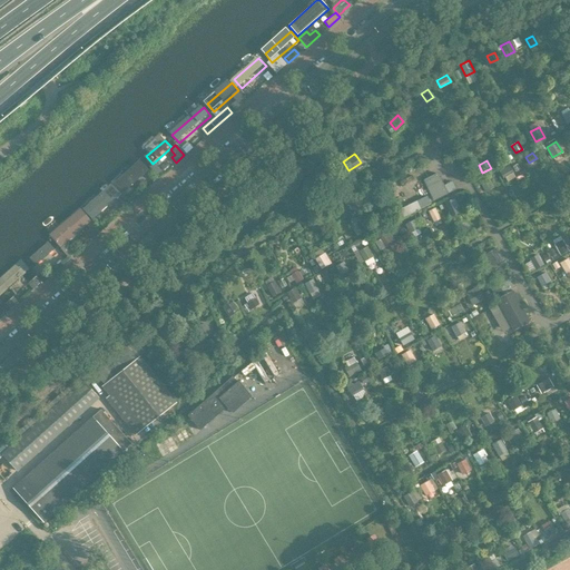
[(117,184),(125,193),(149,170),(141,161),(117,184)]
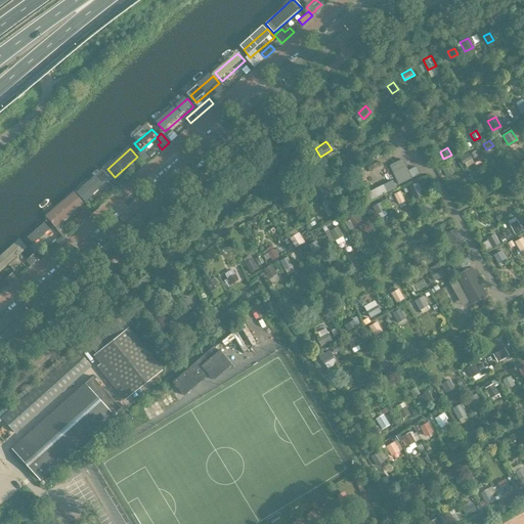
[(459,157),(463,163),(471,159),(468,151),(459,157)]
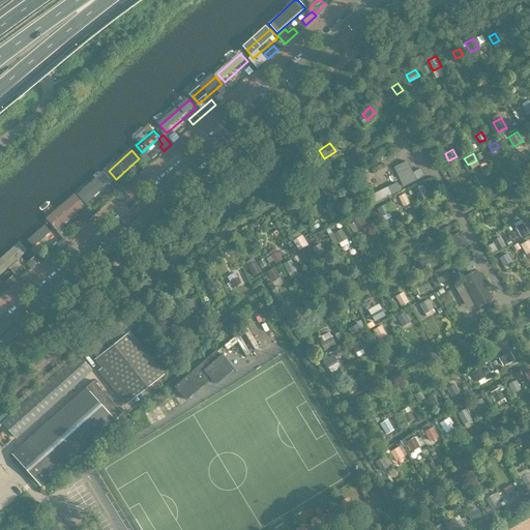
[(415,180),(406,162),(393,168),(403,186),(415,180)]
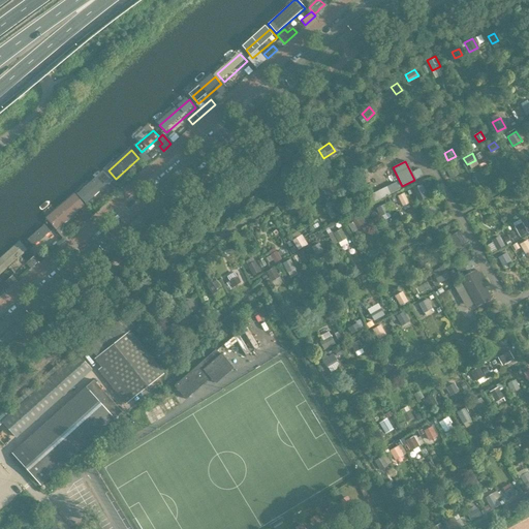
[(446,170),(450,178),(457,174),(453,166),(446,170)]
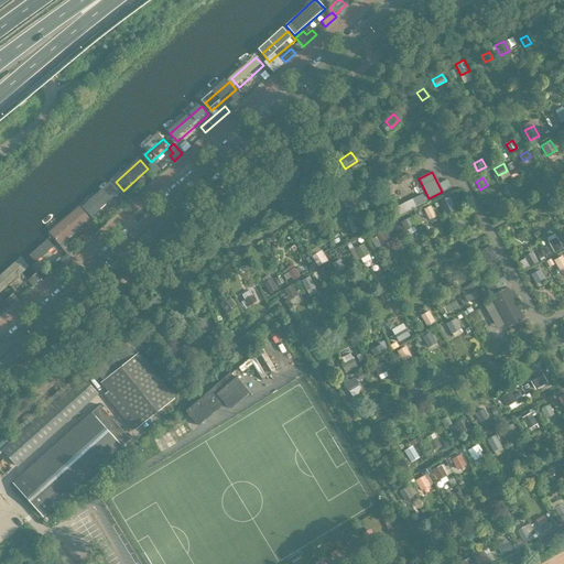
[(441,182),(444,191),(452,186),(448,179),(441,182)]
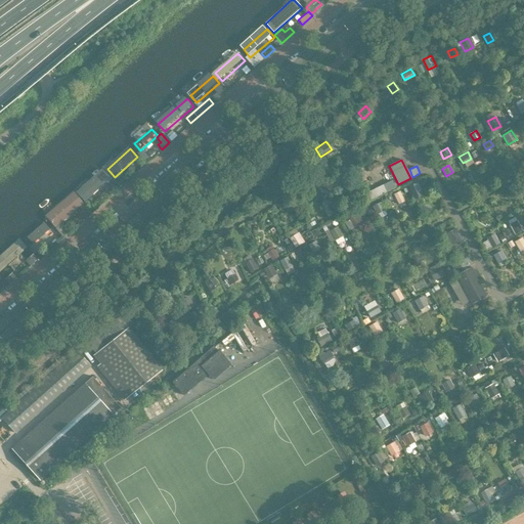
[(88,203),(113,179),(104,170),(80,193),(88,203)]
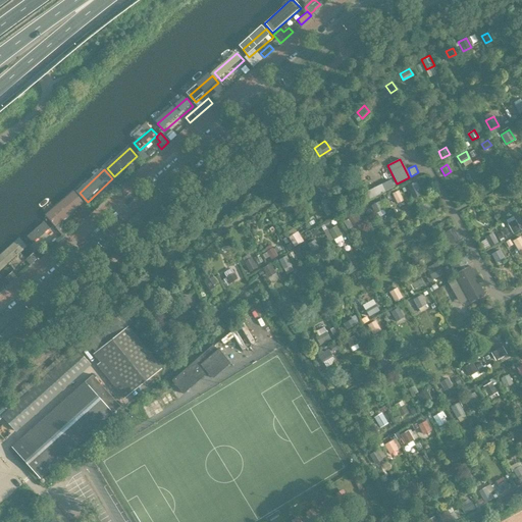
[(408,186),(412,194),(419,191),(415,183),(408,186)]
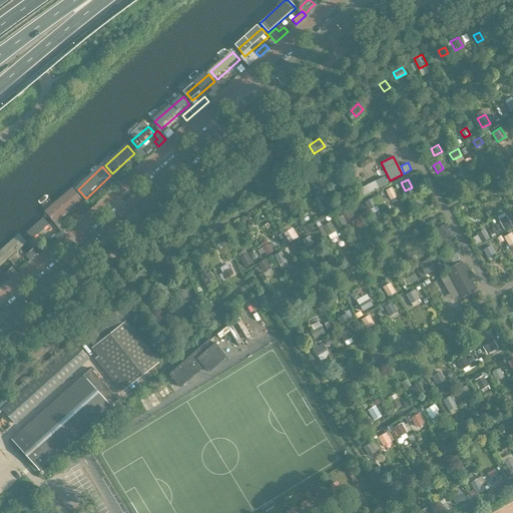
[(358,198),(379,188),(375,180),(355,190),(358,198)]
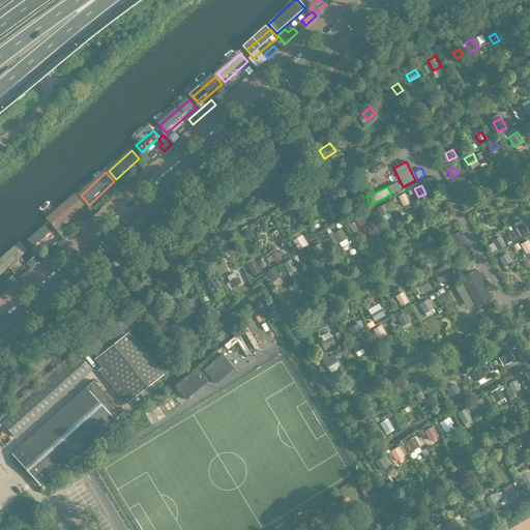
[(399,197),(404,206),(409,203),(404,194),(399,197)]
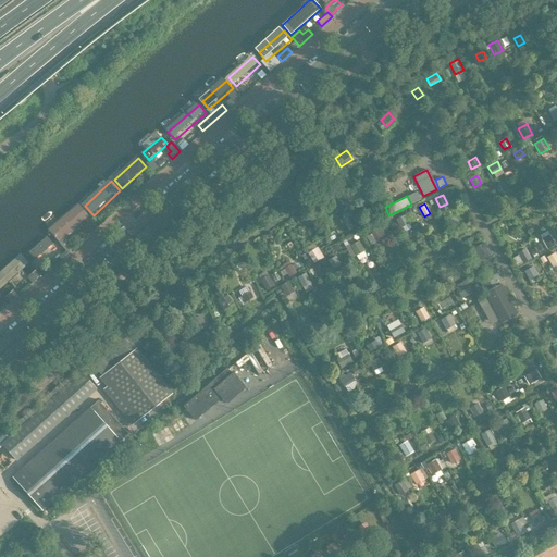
[(50,231),(59,242),(88,215),(79,205),(50,231)]
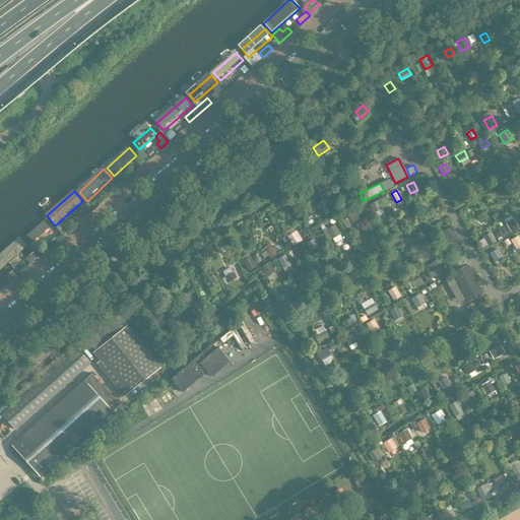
[(370,205),(374,212),(381,208),(377,201),(370,205)]
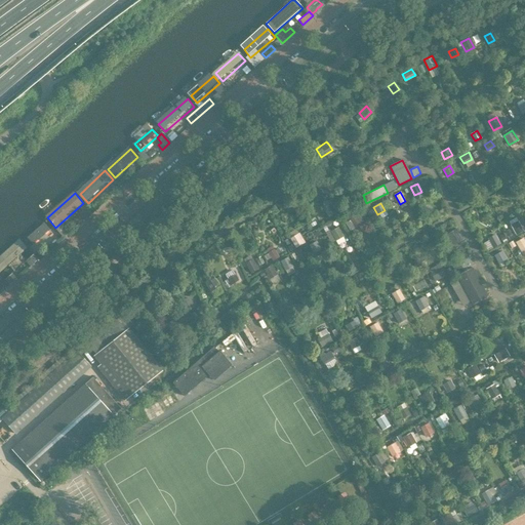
[(90,213),(83,205),(79,208),(81,211),(77,215),(82,220),(90,213)]
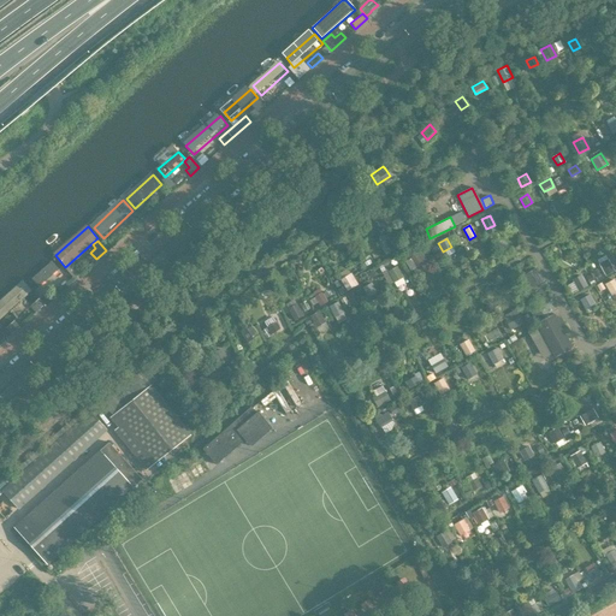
[(421,253),(419,254),(410,259),(416,268),(427,262),(421,253)]
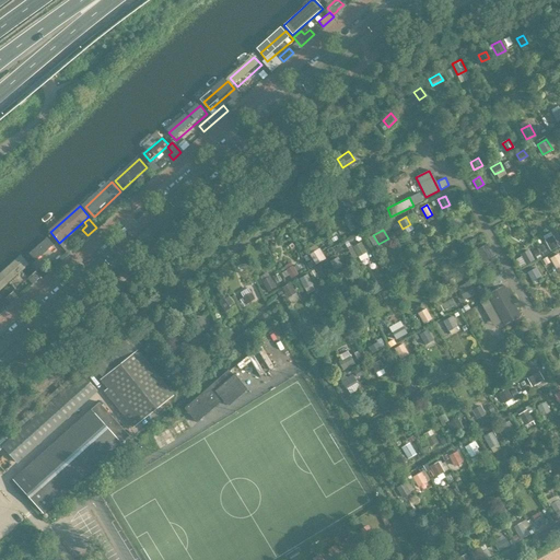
[(545,240),(550,249),(558,246),(552,236),(545,240)]
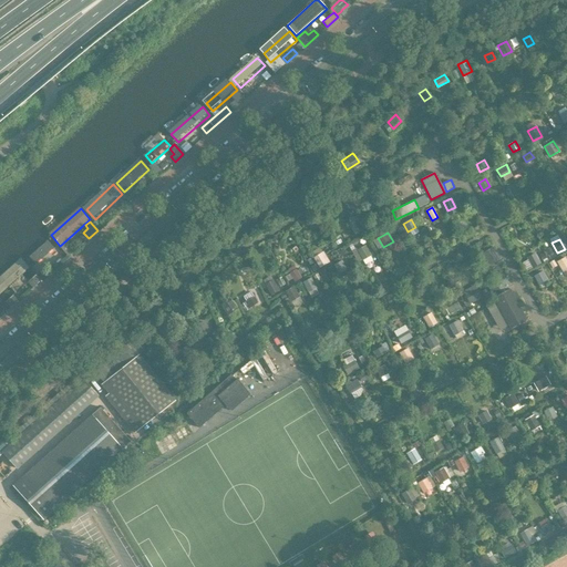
[(39,267),(58,251),(51,243),(31,259),(39,267)]
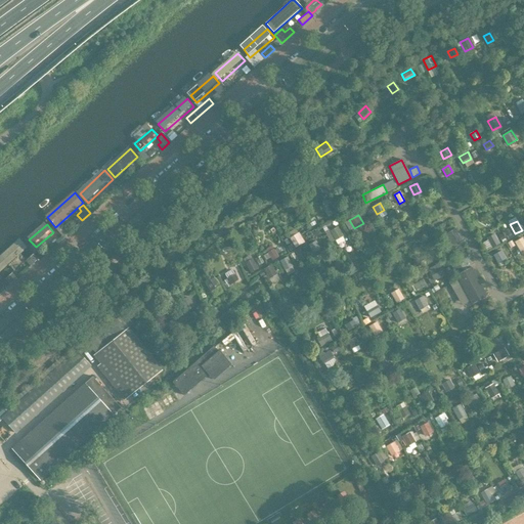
[(62,236),(71,230),(68,228),(67,228),(60,224),(55,228),(62,236)]
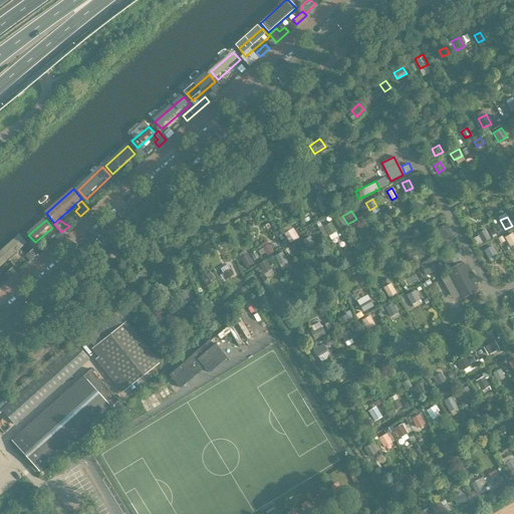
[(437,229),(444,240),(455,233),(448,222),(437,229)]
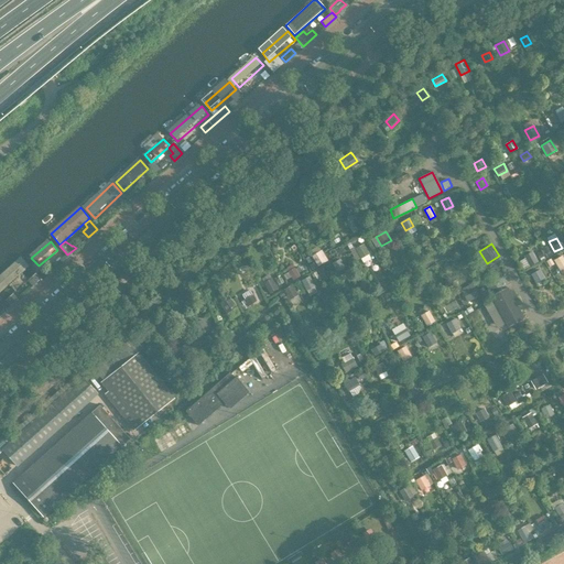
[(369,255),(362,245),(355,249),(360,259),(369,255)]
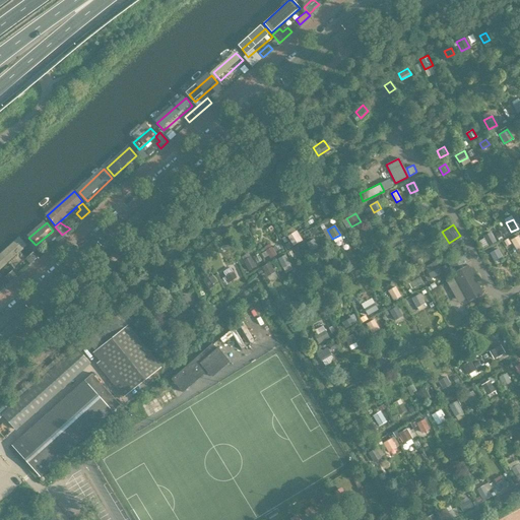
[(302,240),(297,231),(286,236),(293,246),(302,240)]
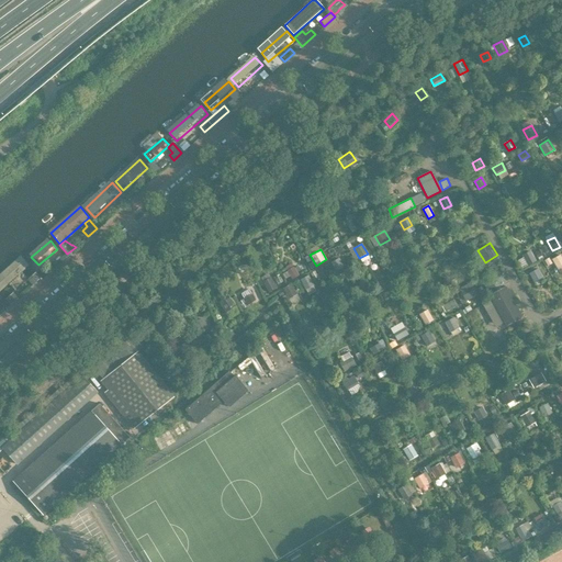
[(523,256),(527,265),(535,261),(530,251),(523,256)]
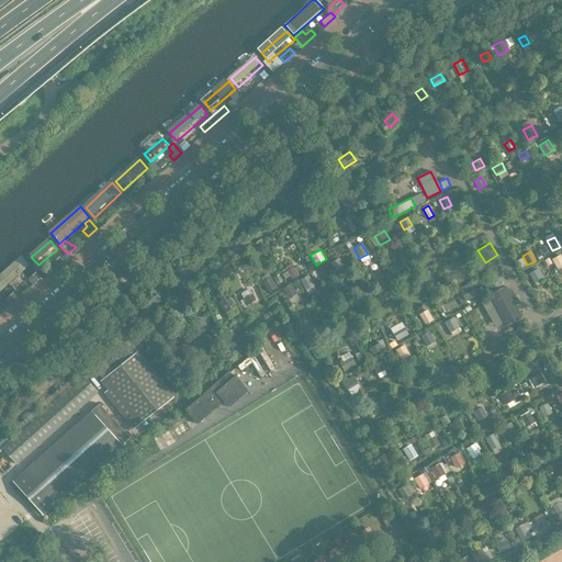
[(552,260),(558,269),(561,266),(561,258),(560,256),(552,260)]
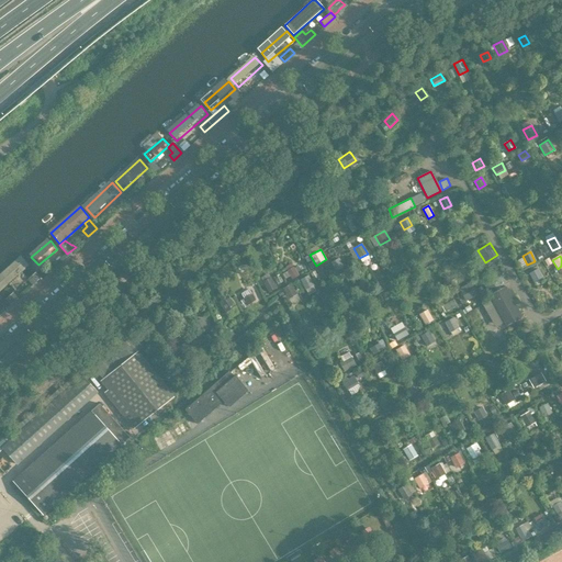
[(0,278),(0,294),(31,267),(23,258),(0,278)]
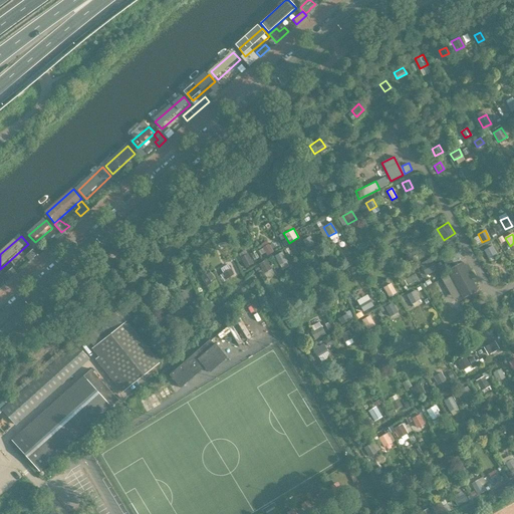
[(303,240),(306,247),(313,244),(310,237),(303,240)]
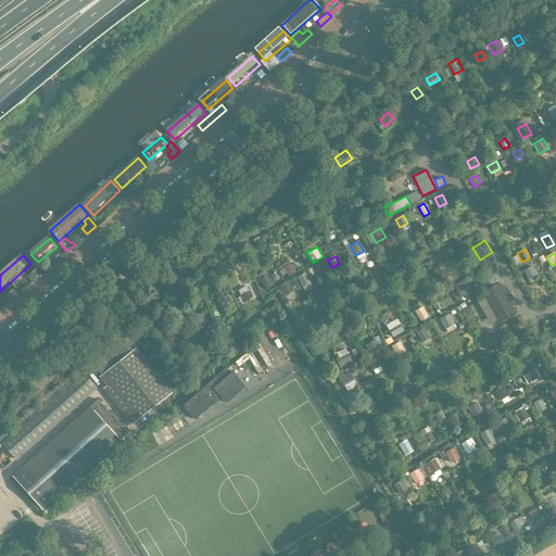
[(285,267),(289,276),(294,273),(290,264),(285,267)]
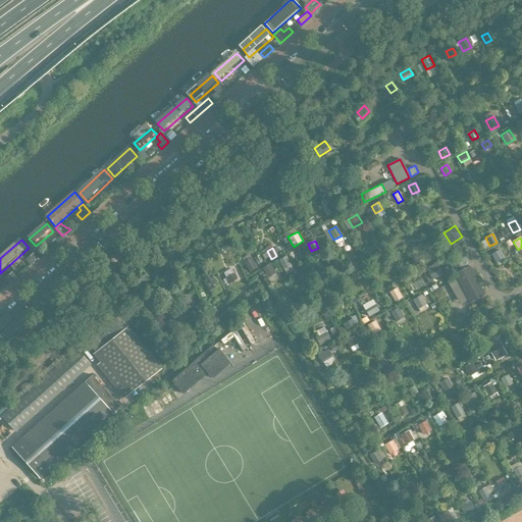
[(491,254),(496,262),(503,258),(499,250),(491,254)]
